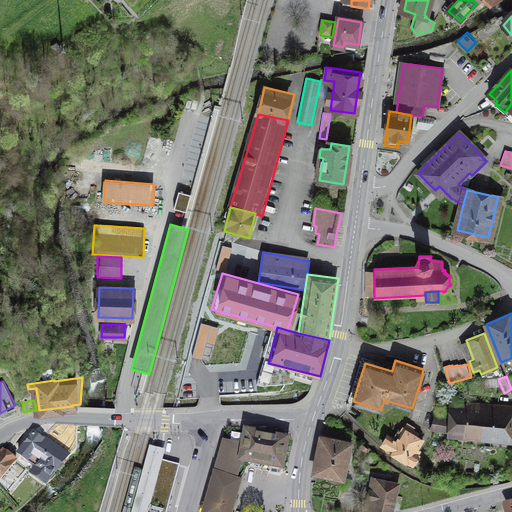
[(511,437),(511,409),(504,409),(503,413),(495,412),(495,411),(449,408),(448,419),(434,416),(430,429),(452,432),(452,433),(511,437)]
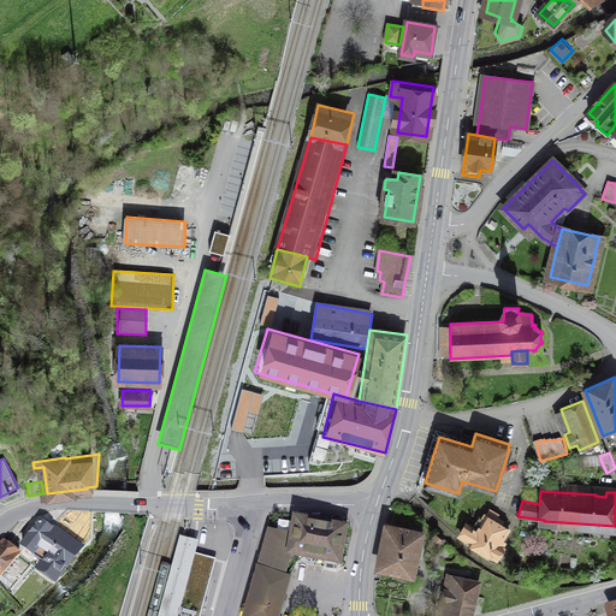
[(497,517),(489,511),(485,516),(477,517),(471,527),(467,525),(461,535),(496,558),(502,549),(498,546),(508,531),(493,522),(497,517)]
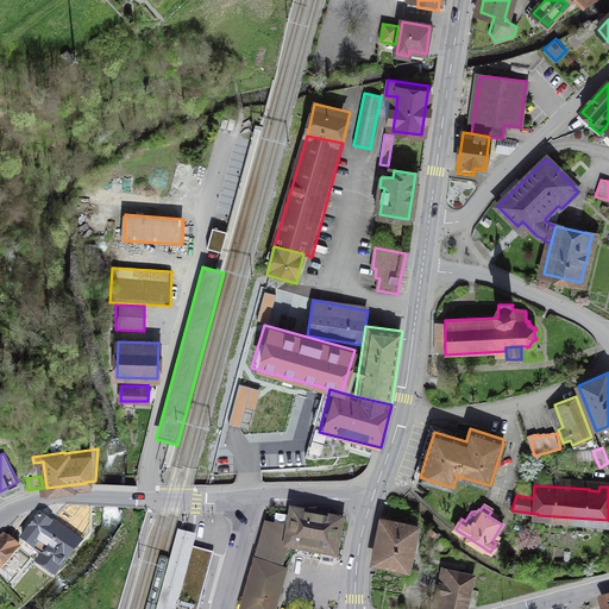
[(42,563),(60,576),(85,541),(42,510),(20,539),(37,551),(44,541),(52,548),(42,563)]
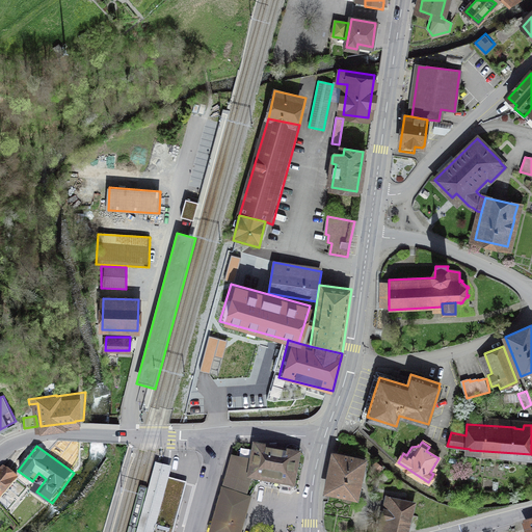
[(80,447),(68,447),(68,458),(79,459),(80,447)]
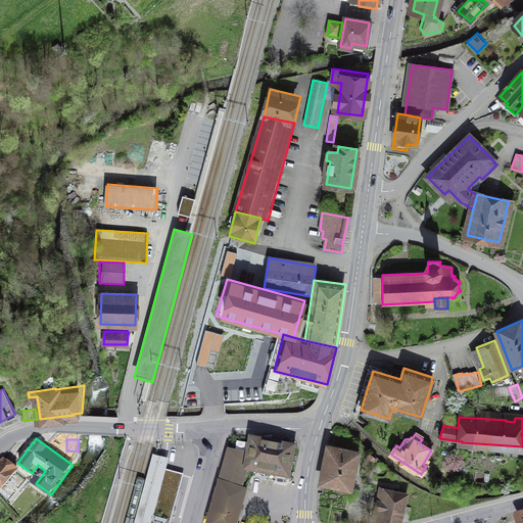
[(251,441),(249,455),(247,470),(273,474),(276,475),(276,476),(286,478),(286,477),(287,477),(292,448),(270,445),(270,443),(265,443),(265,444),(251,441)]
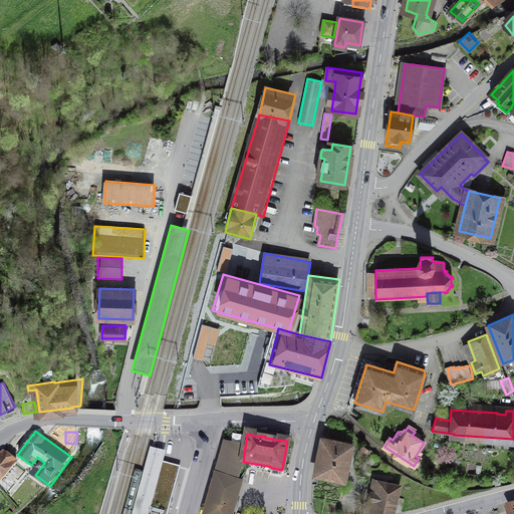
[(352,451),(353,447),(324,441),(321,457),(317,472),(342,478),(348,450),(352,451)]
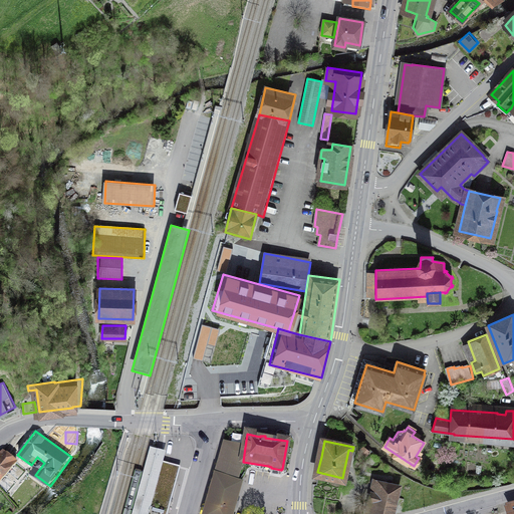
[(215,476),(216,476),(237,481),(237,482),(243,462),(245,447),(225,443),(215,476)]
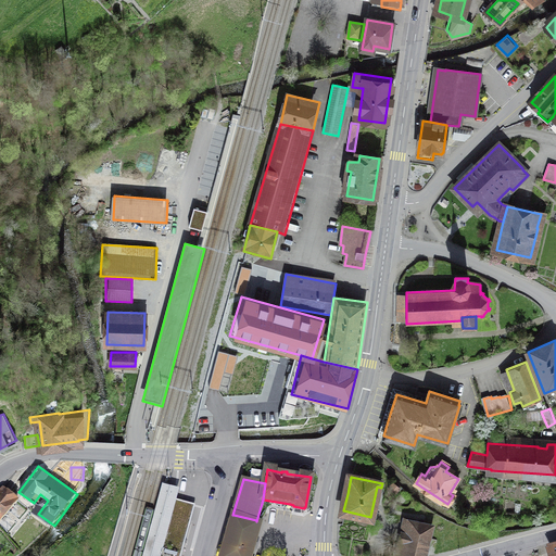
[(179,487),(162,482),(142,555),(161,555),(176,498),(179,487)]
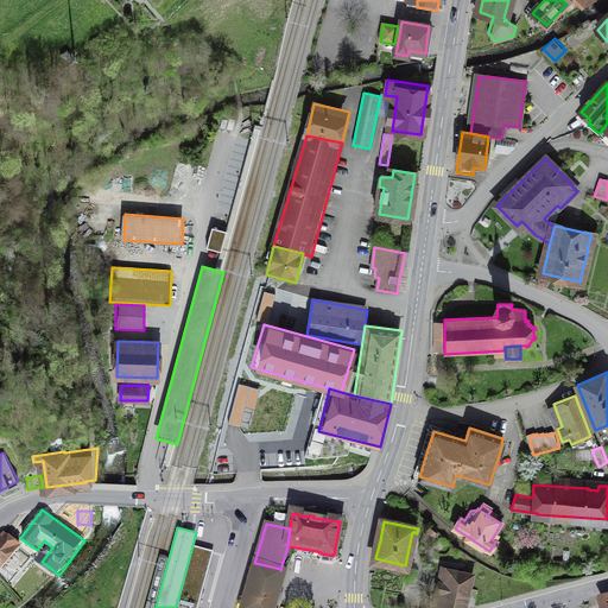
[(430,529),(426,532),(434,538),(437,533),(430,529)]
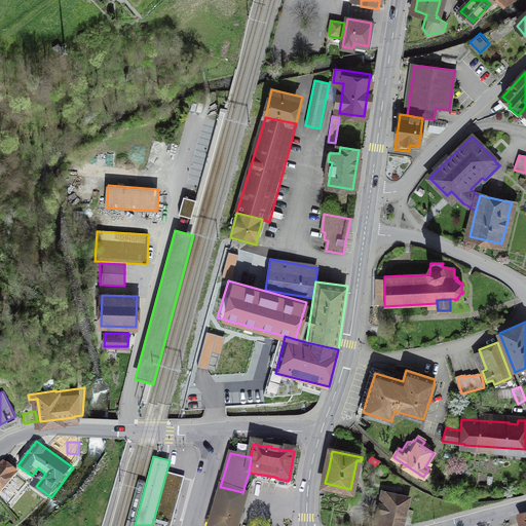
[(20,472),(4,459),(0,464),(0,494),(1,495),(20,472)]
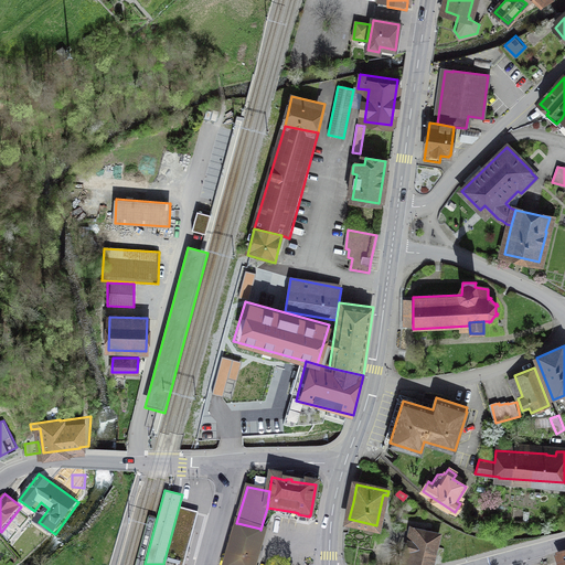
[(184,564),(199,511),(179,507),(163,564),(184,564)]
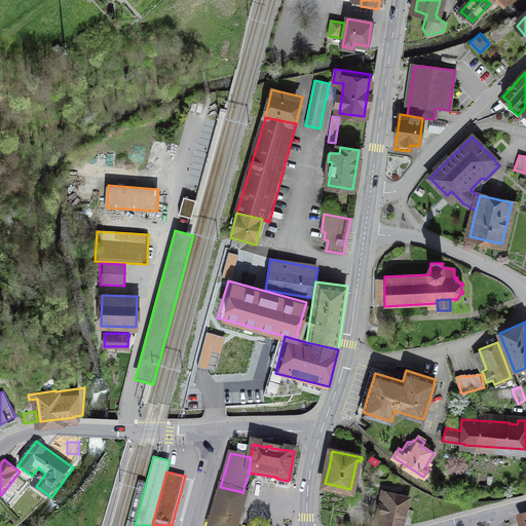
[(239,503),(242,492),(221,487),(209,525),(236,525),(240,517),(243,504),(239,503)]
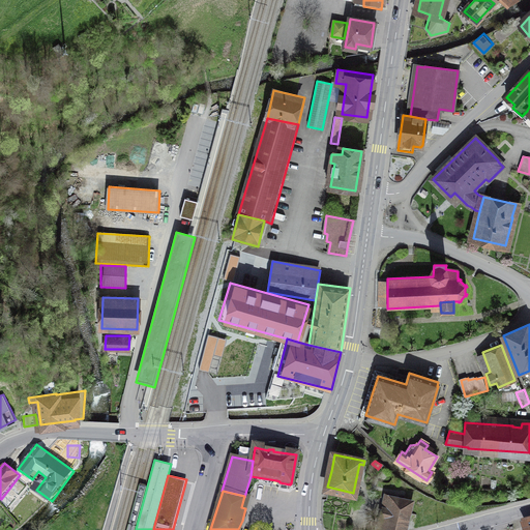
[(419,504),(386,497),(380,526),(394,529),(410,529),(413,529),(419,504)]
